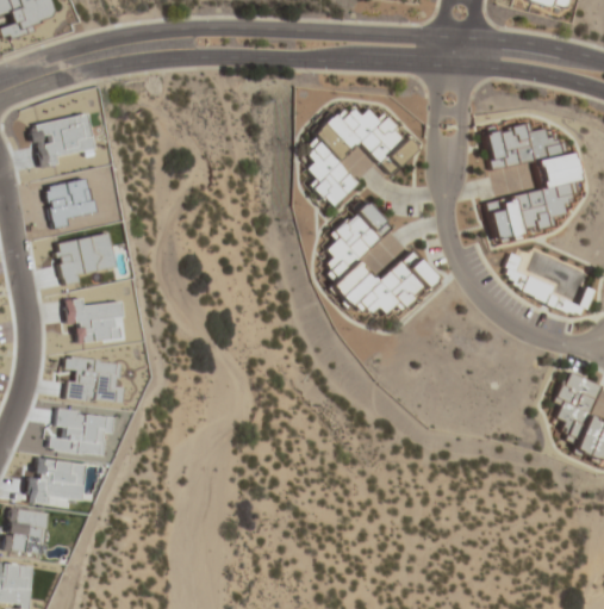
[(534,0),(567,10),(571,0),(534,0)]
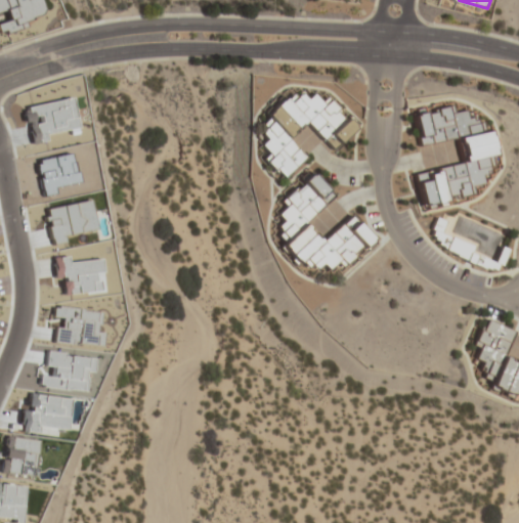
[(360,127),(323,87),(312,98),(304,89),(291,101),(287,97),(267,115),(273,120),(261,131),(268,138),(262,144),(270,153),(265,158),(286,179),(309,158),(292,139),(310,122),(336,149),(360,127)]
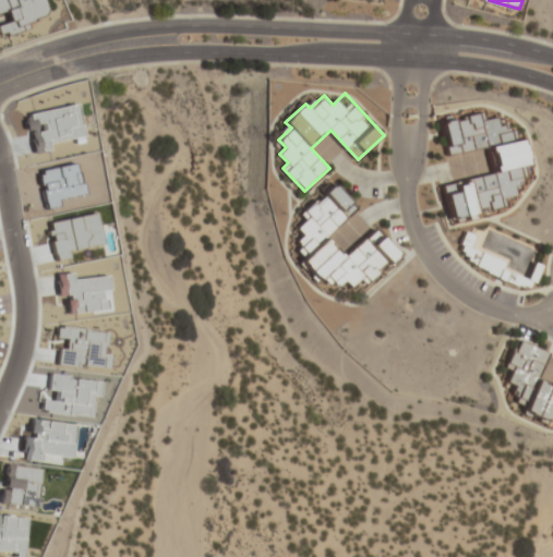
[(445,183),(453,220),(520,207),(517,190),(537,185),(524,122),(502,126),(501,117),(488,119),(485,111),(444,120),(452,155),(492,146),(497,173),(445,183)]
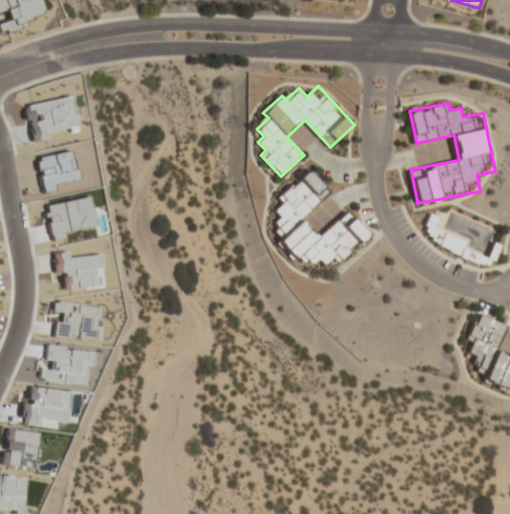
[(341,262),(370,235),(361,224),(361,222),(352,212),(346,213),(321,235),(305,217),(322,202),(321,192),(325,187),(309,169),(280,196),(285,202),(278,209),(279,218),(277,219),(280,240),(301,266),(341,262)]
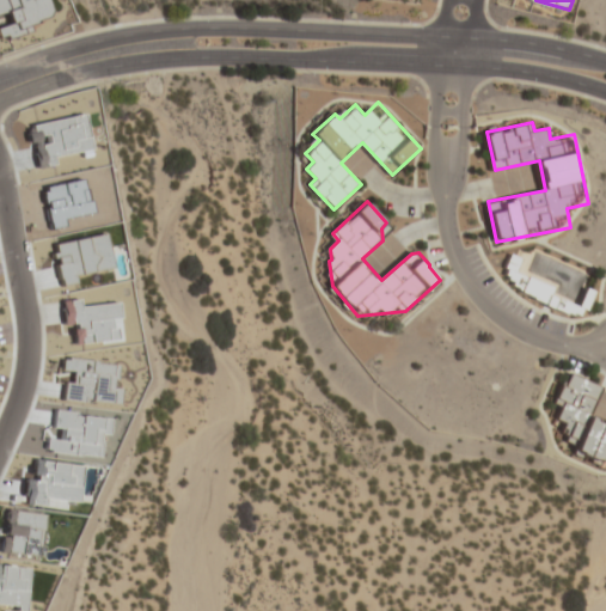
[(588,316),(597,291),(587,288),(581,306),(565,300),(563,307),(588,316)]
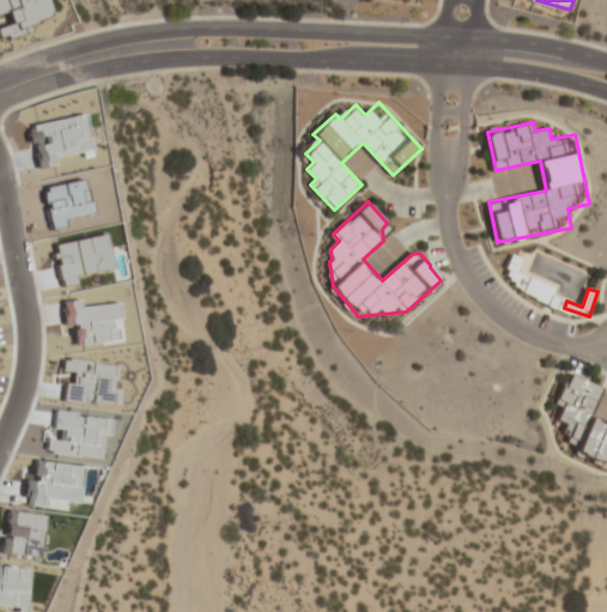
[(606,422),(593,416),(605,388),(571,374),(559,401),(566,405),(560,419),(568,423),(563,434),(580,441),(575,450),(604,462),(606,458),(606,422)]
